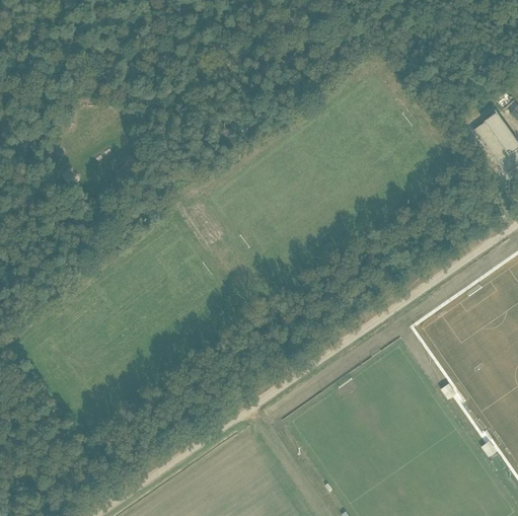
[(505,90),(496,98),(499,102),(508,94),(505,90)]
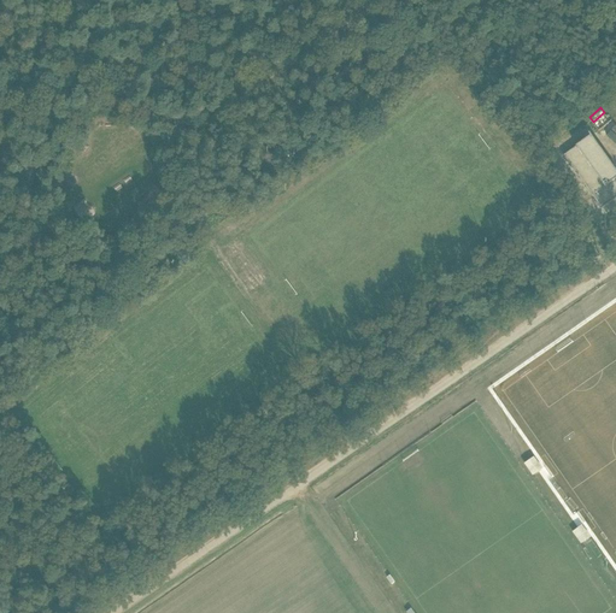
[(615,169),(592,134),(565,153),(603,206),(615,196),(615,169)]
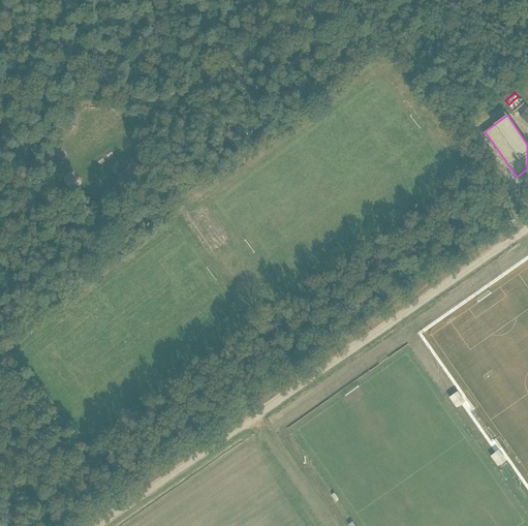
[(21,135),(16,153),(27,157),(32,140),(21,135)]
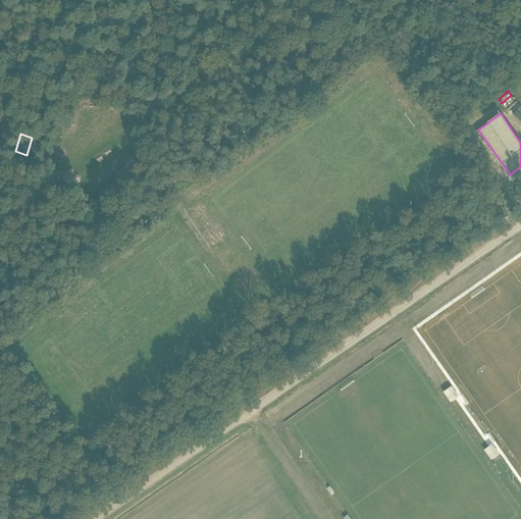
[(452,384),(444,391),(451,401),(459,396),(452,384)]
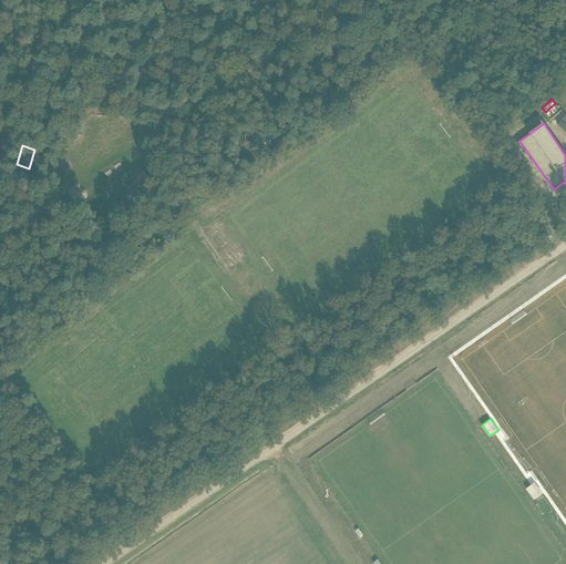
[(535,481),(526,488),(535,499),(543,492),(535,481)]
